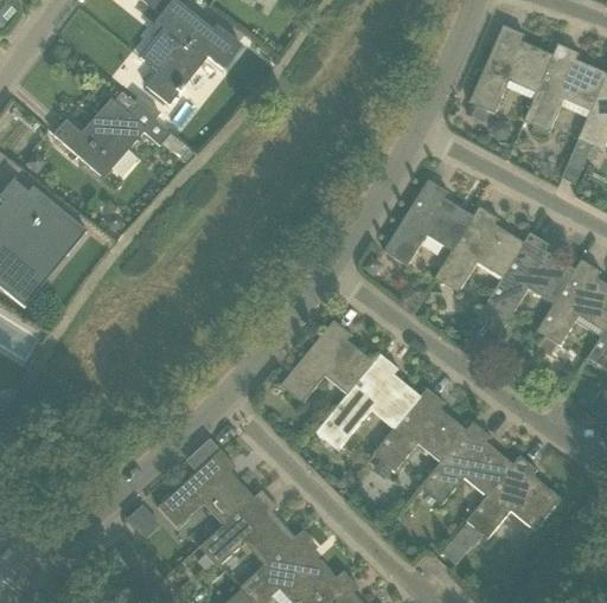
[(155,20),(158,21),(151,31),(155,34),(140,56),(158,70),(146,84),(168,104),(208,57),(222,68),(241,44),(216,25),(212,30),(177,0),(144,0),(160,13),(155,20)]
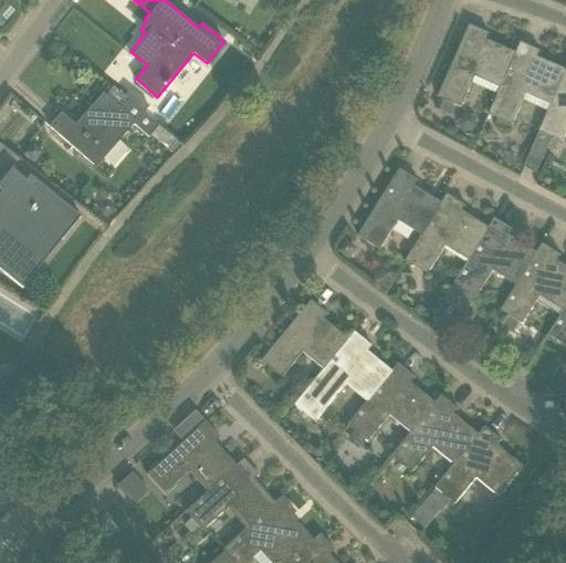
[(6,1),(0,8),(0,23),(4,19),(14,9),(6,1)]
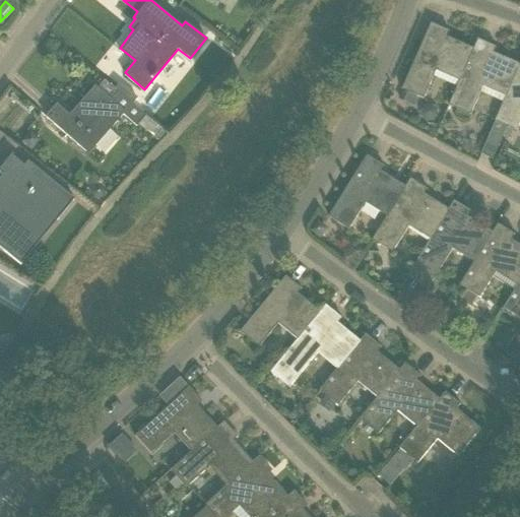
[(452,75),(460,79),(474,46),(441,31),(443,25),(432,20),(402,86),(417,93),(424,95),(439,62),(455,68),(452,75)]
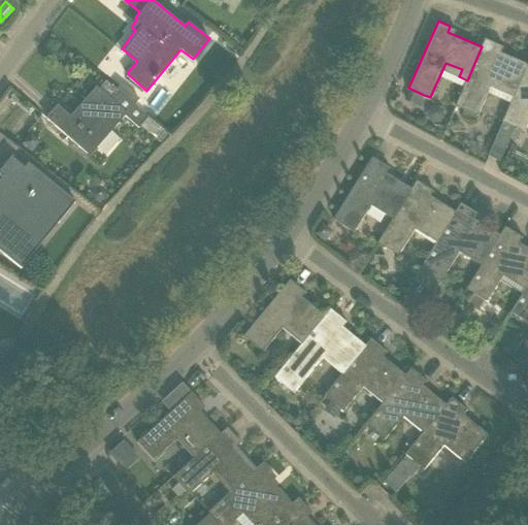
[(482,46),(467,80),(457,105),(477,115),(493,79),(508,86),(506,93),(515,96),(527,64),(527,62),(495,47),(497,42),(486,37),(482,46)]
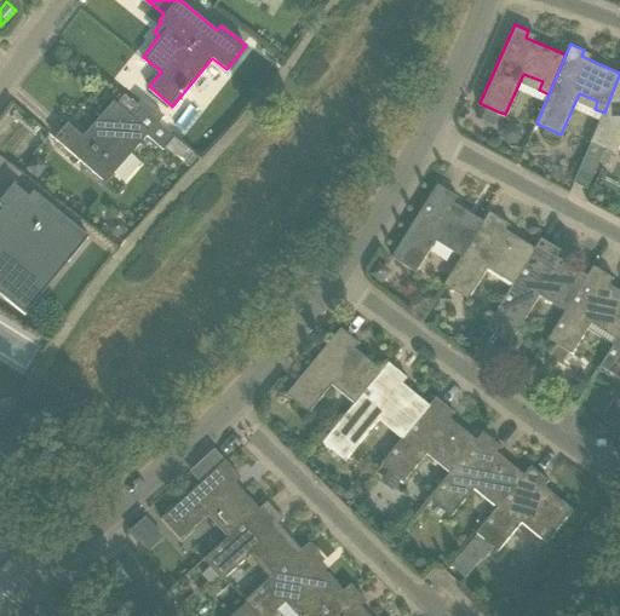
[(619,75),(604,113),(586,154),(600,160),(604,148),(616,153),(619,143),(619,75)]
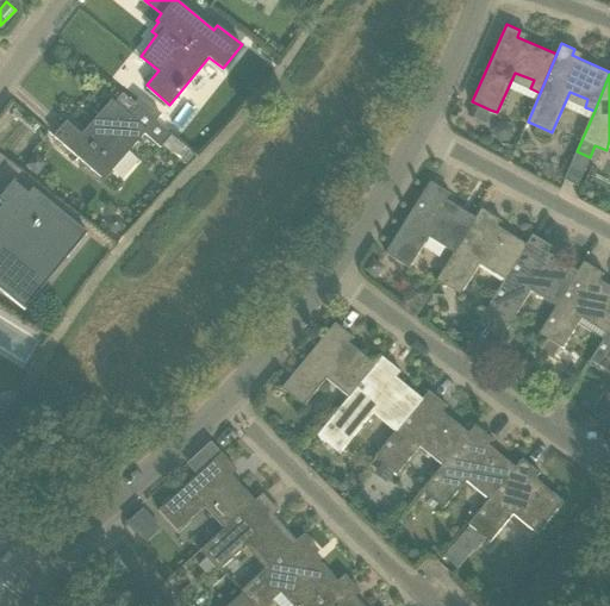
[(122,91),(114,100),(111,98),(88,125),(91,127),(85,136),(66,119),(54,133),(103,179),(144,131),(160,144),(162,143),(170,133),(155,119),(134,101),(122,91)]
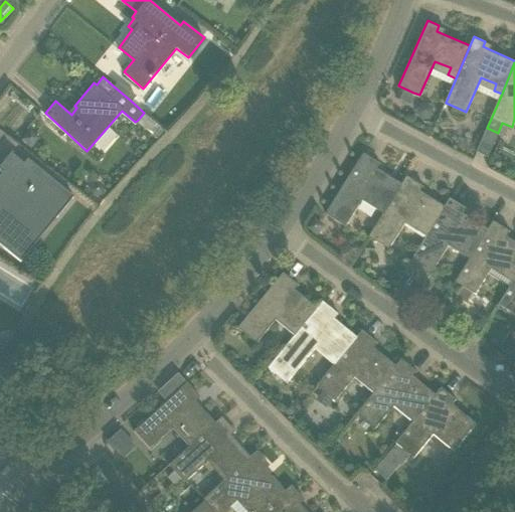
[(131,101),(139,91),(121,76),(113,86),(131,101)]
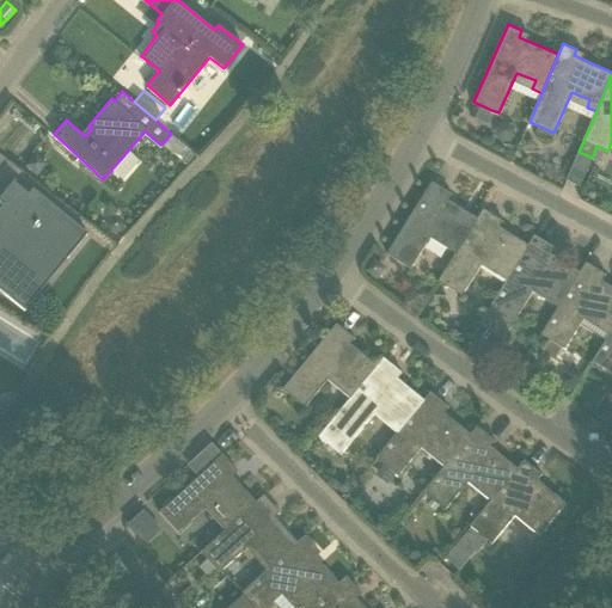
[(487,122),(491,110),(473,102),(469,114),(487,122)]
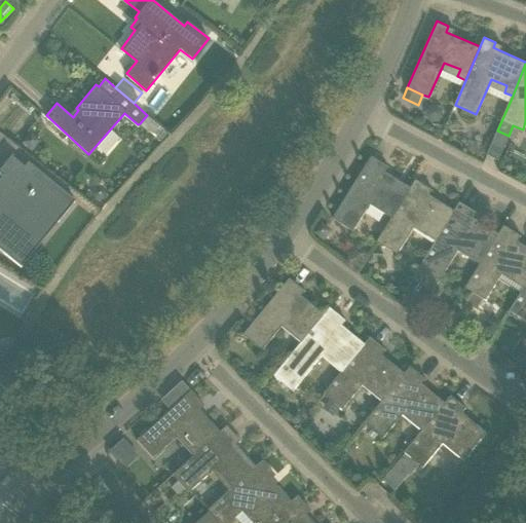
[(32,149),(36,144),(34,134),(29,131),(21,140),(32,149)]
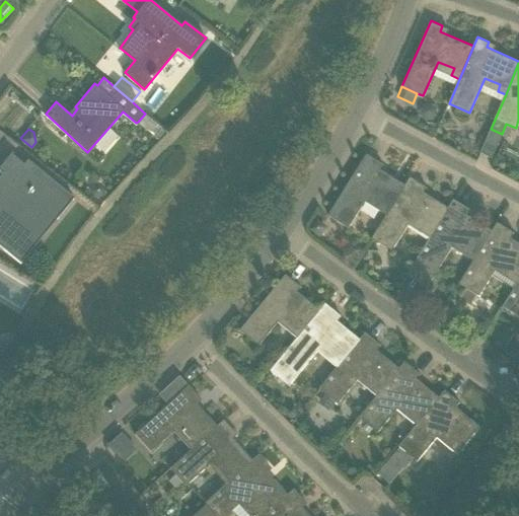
[(0,242),(0,243),(15,224),(42,245),(62,221),(26,192),(49,165),(19,142),(17,145),(0,165),(0,169),(3,172),(0,174),(0,242)]
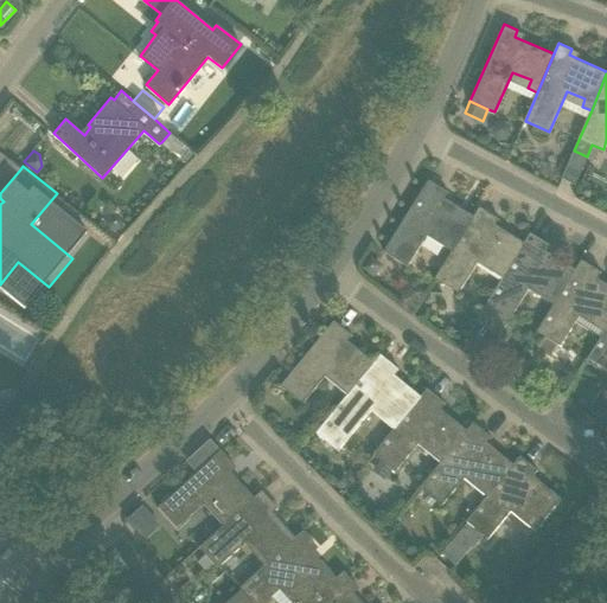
[(442,244),(453,250),(474,215),(457,204),(438,192),(441,186),(429,179),(384,250),(408,265),(430,228),(447,238),(442,244)]
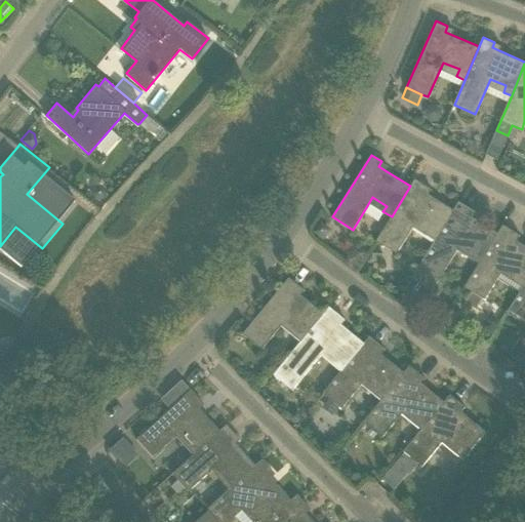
[(422,190),(426,185),(415,177),(410,186),(392,216),(377,240),(397,252),(417,221),(432,230),(428,235),(435,240),(436,240),(454,209),(422,190)]
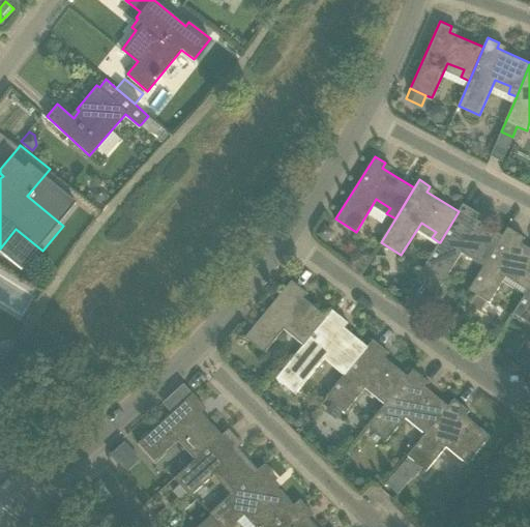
[(440,242),(439,242),(416,280),(419,282),(427,286),(437,292),(466,245),(479,254),(475,260),(483,265),(503,234),(471,214),(474,209),(464,203),(459,211),(440,242)]
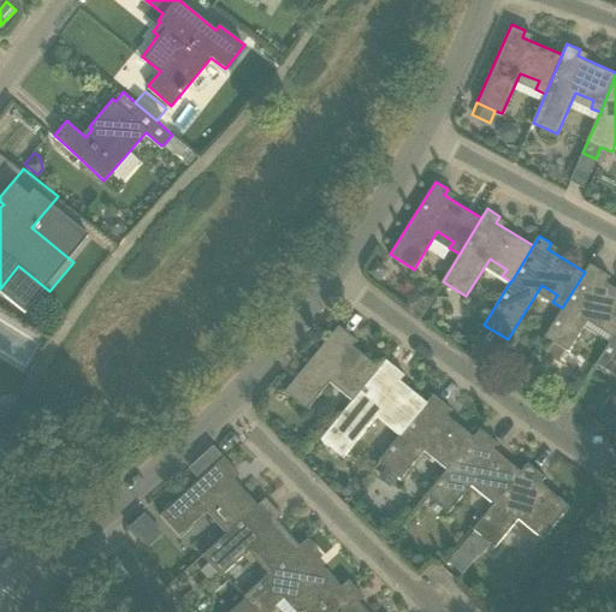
[(390,267),(377,257),(367,271),(380,279),(390,267)]
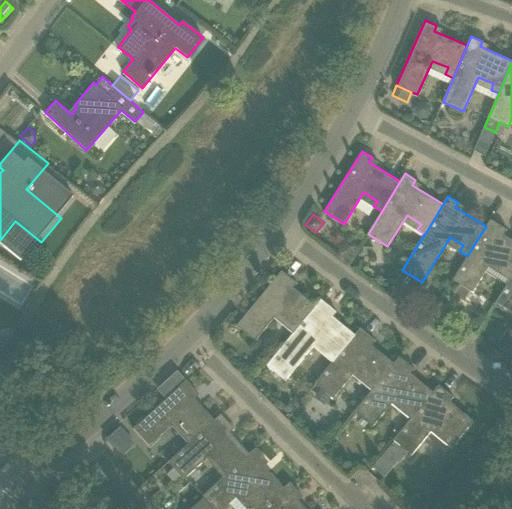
[(473,291),(492,260),(505,268),(502,274),(510,279),(511,275),(511,238),(498,230),(501,225),(491,218),(486,226),(467,256),(453,278),(460,283),(470,290),(473,291)]
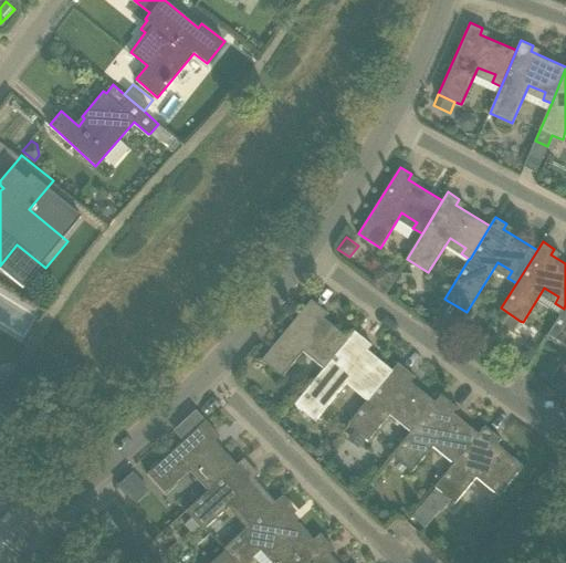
[(401,280),(412,280),(412,271),(402,271),(401,280)]
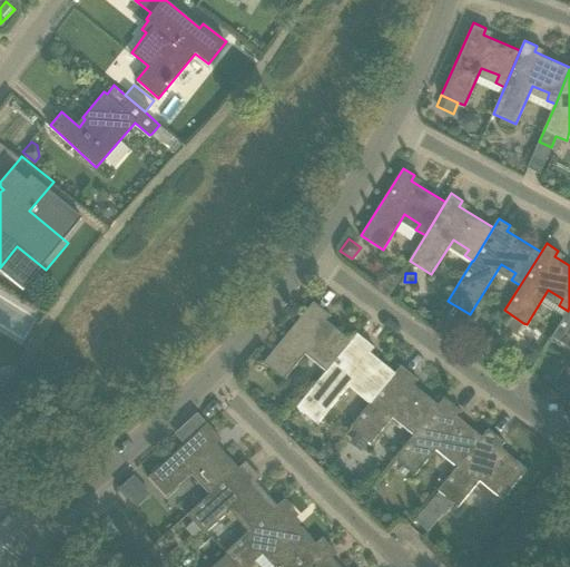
[(321,314),(325,309),(314,301),(264,362),(284,379),(311,346),(324,358),(320,363),(327,370),(352,340),(338,329),(321,314)]
